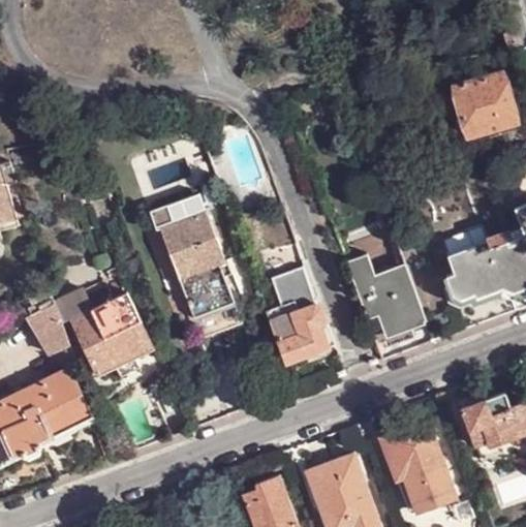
[(506,51),(521,49),(516,32),(513,32),(501,36),(506,51)]
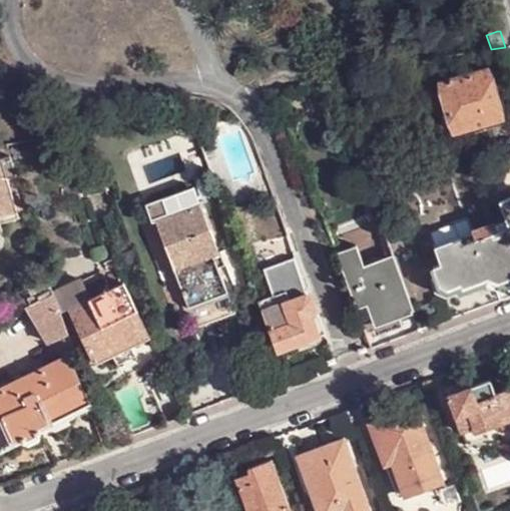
[(453,131),(453,133),(502,121),(497,104),(491,72),(442,84),(447,111),(442,115),(439,120),(441,127),(446,131),(453,131)]
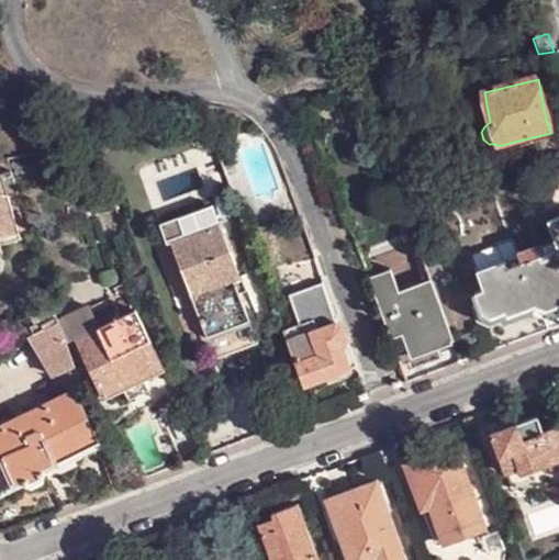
[(556,132),(550,133),(496,146),(498,153),(558,138),(556,132)]
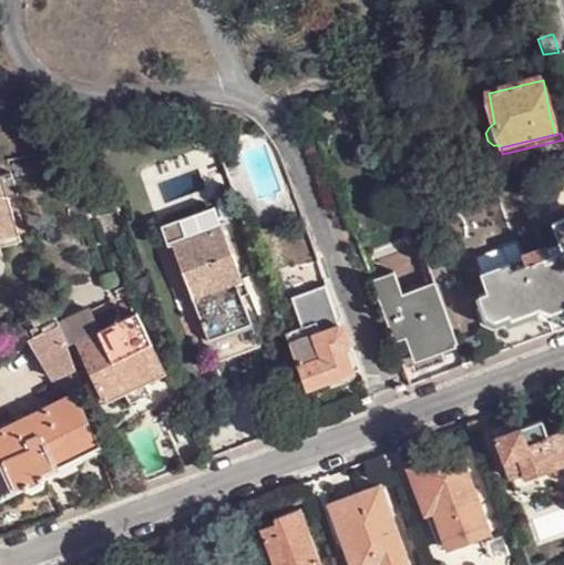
[(16,195),(9,173),(0,175),(0,238),(16,233),(6,198),(16,195)]
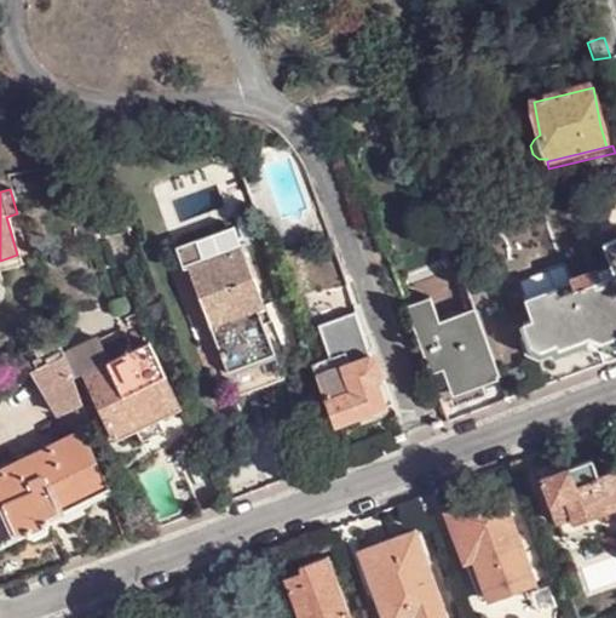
[(207,371),(214,392),(232,385),(226,371),(269,355),(272,366),(275,365),(262,325),(270,321),(264,305),(263,304),(260,305),(239,247),(231,227),(174,249),(180,269),(185,268),(220,366),(207,371)]
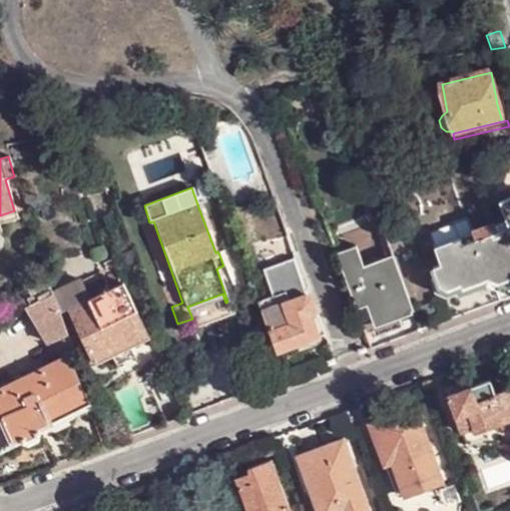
[(438,287),(445,290),(459,285),(460,289),(485,281),(485,282),(492,285),(509,278),(509,198),(498,203),(504,222),(507,228),(487,235),(484,229),(457,239),(456,235),(432,244),(434,247),(432,247),(438,266),(431,268),(438,287)]
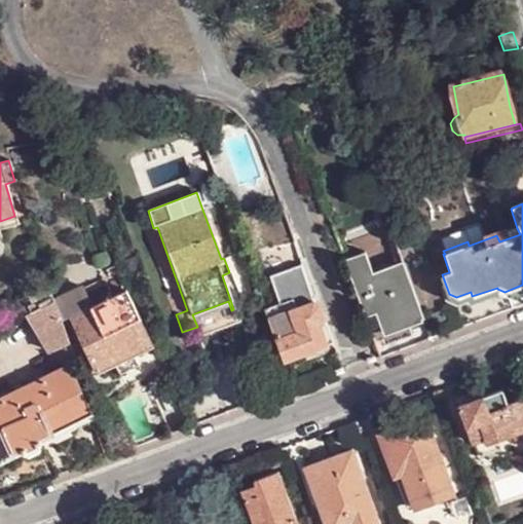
[(496,235),(499,241),(520,234),(517,228),(496,235)]
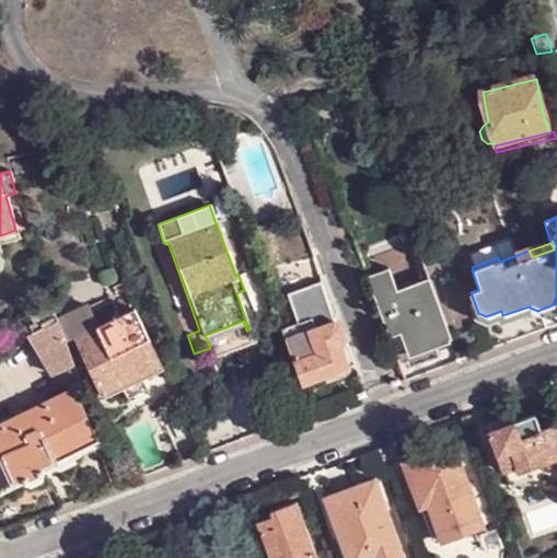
[(432,344),(447,338),(428,285),(396,297),(385,270),(366,278),(386,333),(399,329),(408,351),(432,344)]
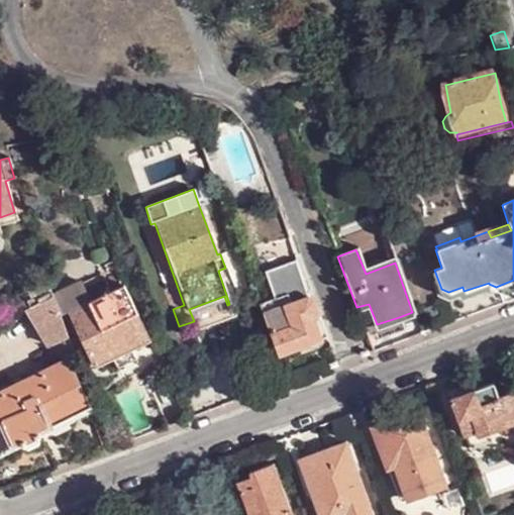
[(103,267),(107,276),(116,272),(111,263),(103,267)]
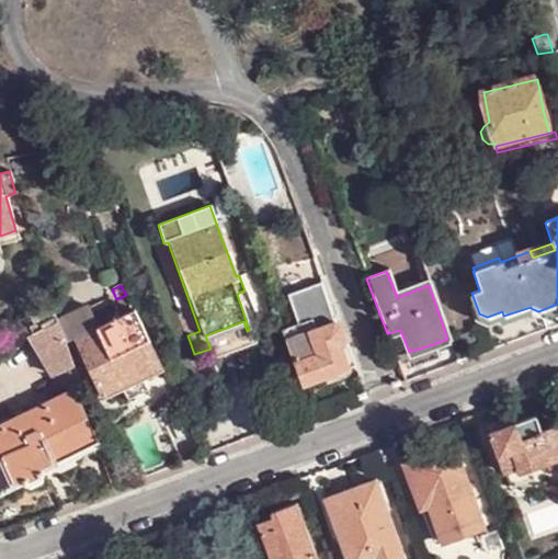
[(19,322),(26,337),(55,322),(50,306),(19,322)]
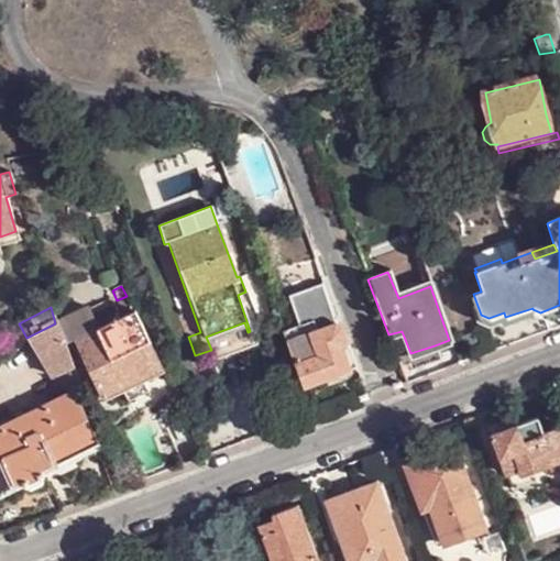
[(55,323),(63,344),(73,340),(96,329),(86,309),(55,323)]
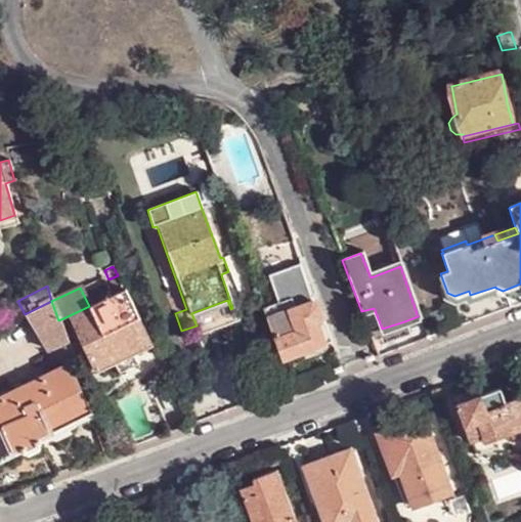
[(107,298),(89,306),(68,316),(94,373),(152,346),(125,290),(107,298)]
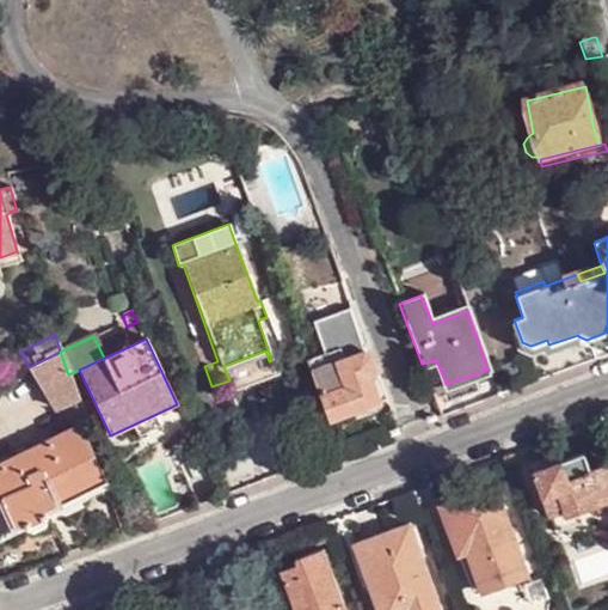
[(338,348),(306,360),(329,421),(379,402),(370,378),(376,376),(369,354),(362,352),(343,359),(338,348)]
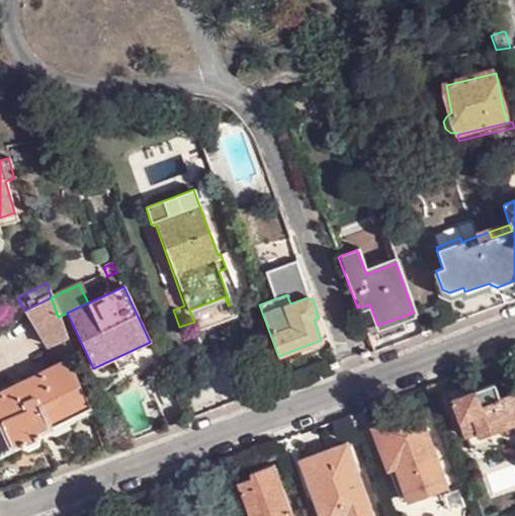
[(189,310),(194,322),(232,309),(230,305),(228,306),(225,296),(189,310)]
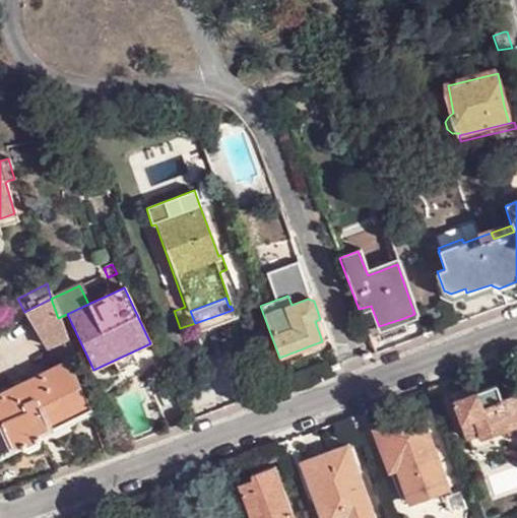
[(52,347),(61,365),(67,362),(68,364),(74,361),(58,318),(51,299),(24,312),(25,314),(48,348),(52,347)]
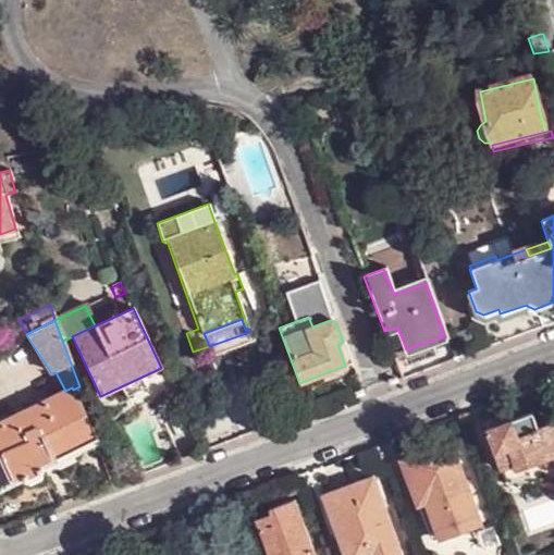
[(337,344),(345,366),(352,365),(343,342),(337,344)]
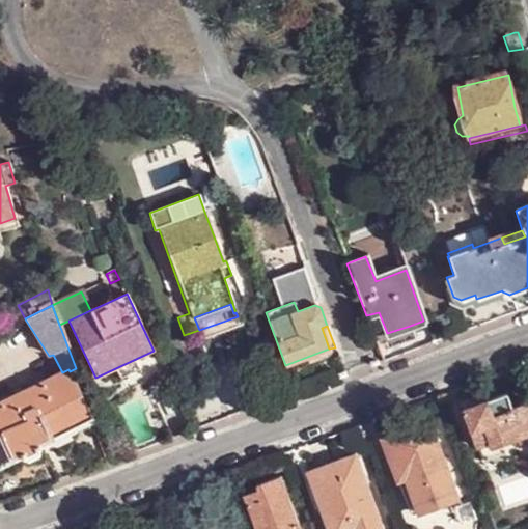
[(0,462),(19,453),(22,458),(42,450),(37,444),(50,437),(73,426),(94,416),(70,371),(68,369),(62,372),(0,404),(0,462)]
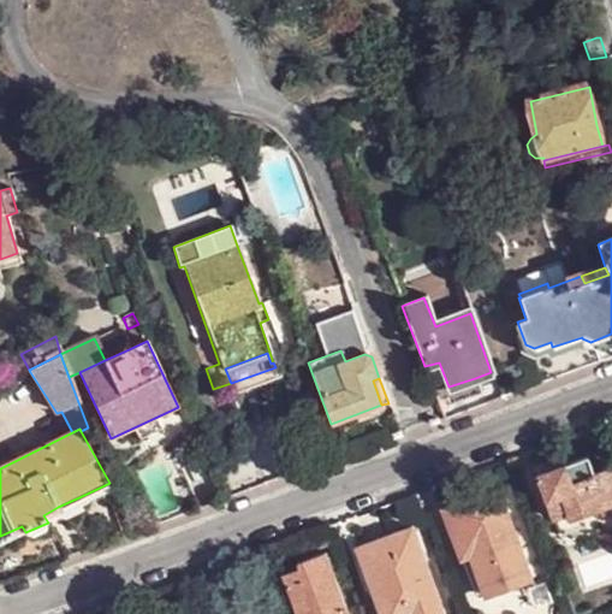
[(538,479),(559,538),(570,535),(583,529),(588,537),(598,533),(592,517),(611,508),(611,468),(593,477),(587,459),(538,479)]
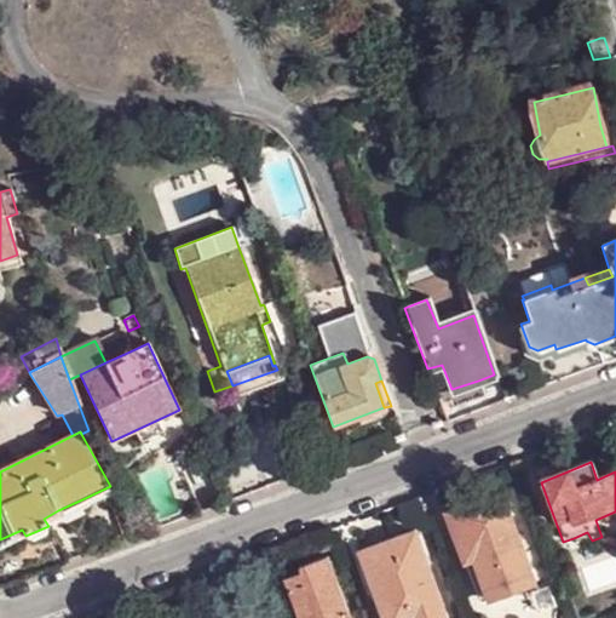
[(447,518),(456,542),(510,521),(500,497),(447,518)]
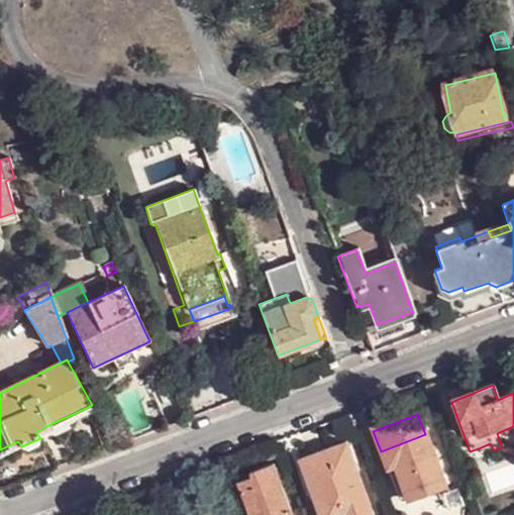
[(48,425),(53,433),(75,423),(71,415),(48,425)]
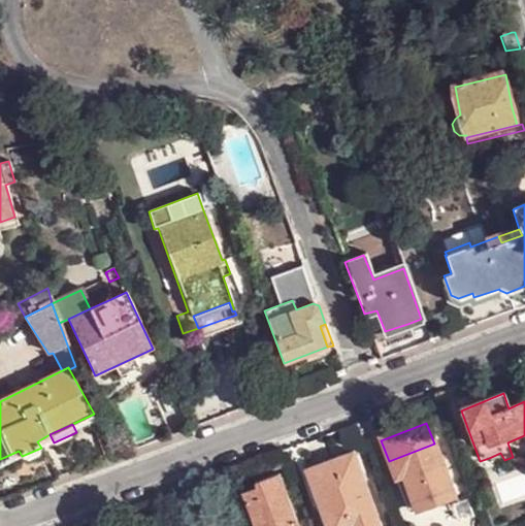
[(524,458),(524,435),(507,442),(513,457),(515,462),(524,458)]
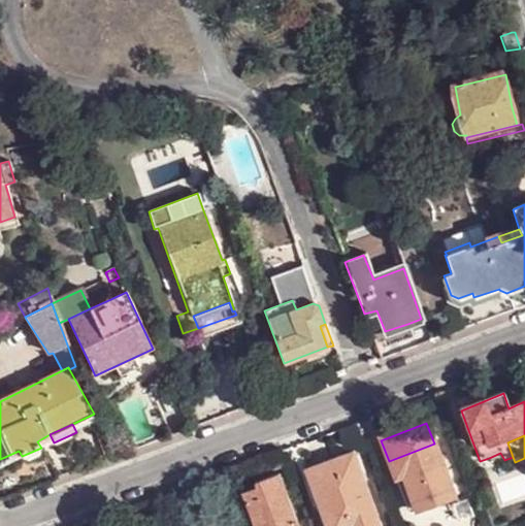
[(404,479),(418,513),(455,498),(448,479),(453,477),(449,464),(444,466),(434,444),(389,461),(397,482),(404,479)]
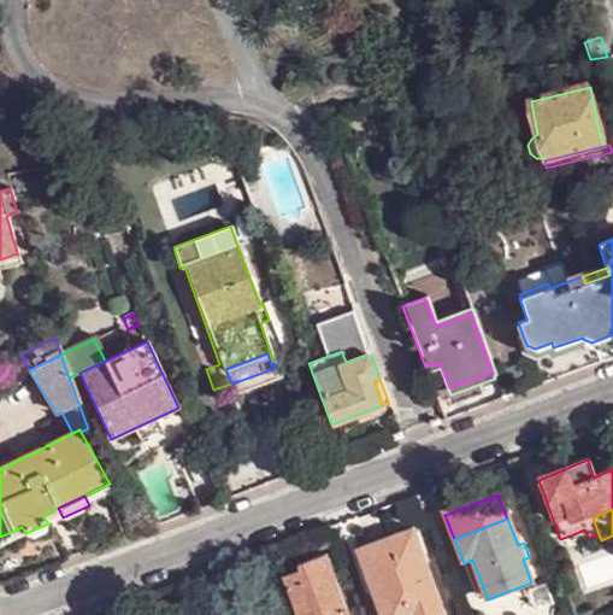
[(0,548),(23,537),(25,533),(22,527),(0,537),(0,548)]
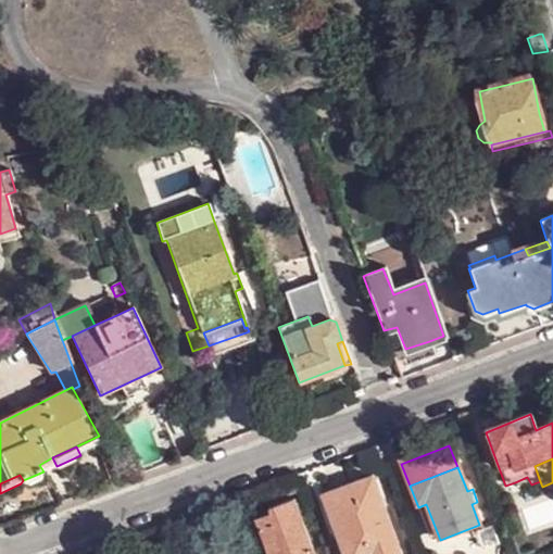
[(398,553),(372,479),(322,499),(336,539),(341,553),(398,553)]
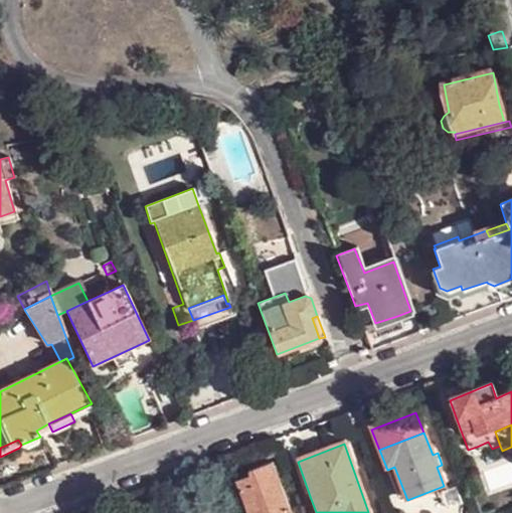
[(311,499),(298,462),(292,464),(306,501),(311,499)]
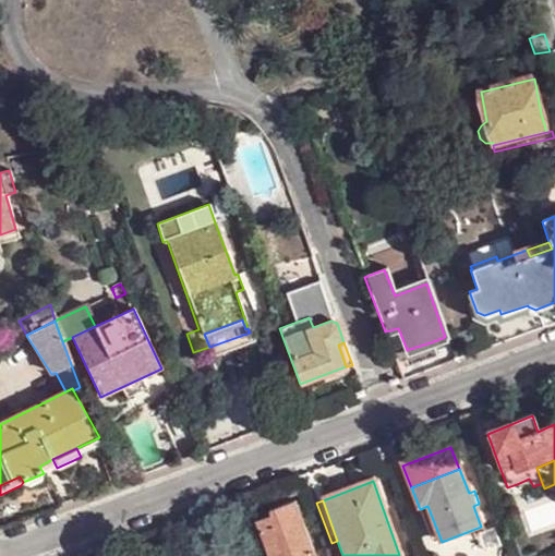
[(256,523),(267,555),(313,555),(293,504),(269,514),(272,518),(256,523)]
